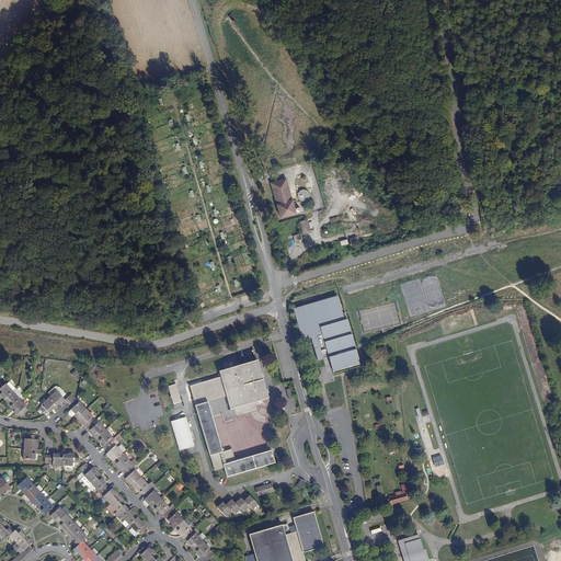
[(281,217),(296,214),(286,179),(271,183),(281,217)]
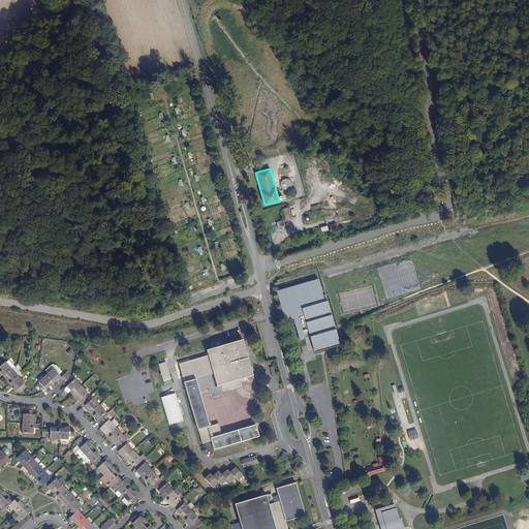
[(291,186),(291,185),(291,184),(291,183),(291,182),(290,180),(288,179),(287,179),(286,179),(284,179),(282,181),(281,182),(281,185),(281,186),(282,187),(283,188),(285,189),(287,190),(289,189),(290,188),(291,186)]
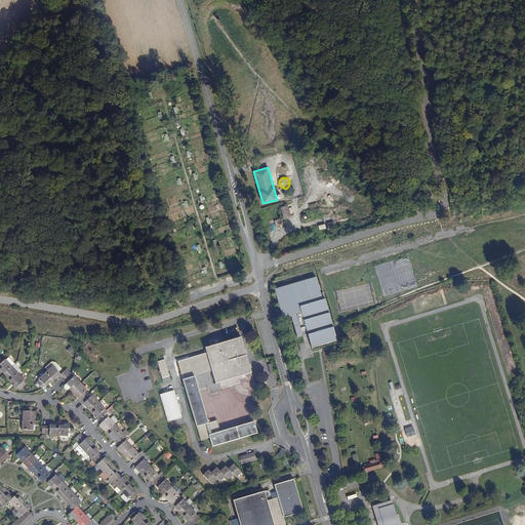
[(284,218),(290,216),(287,205),(281,207),(284,218)]
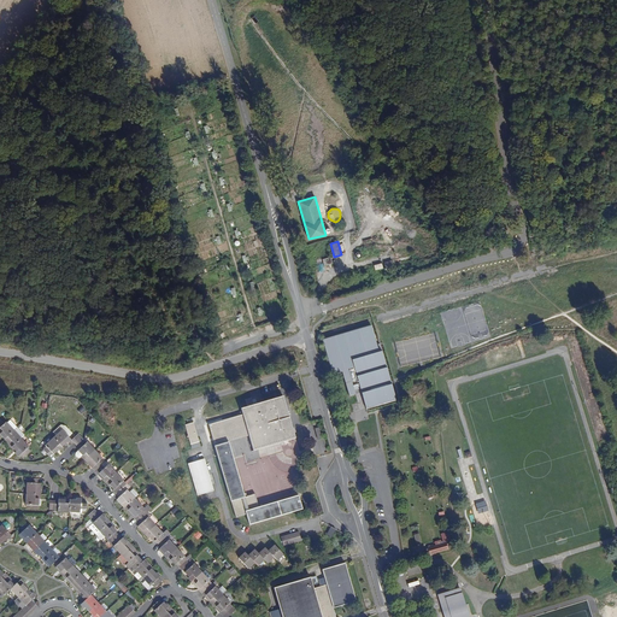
[(387,271),(394,269),(393,260),(385,263),(387,271)]
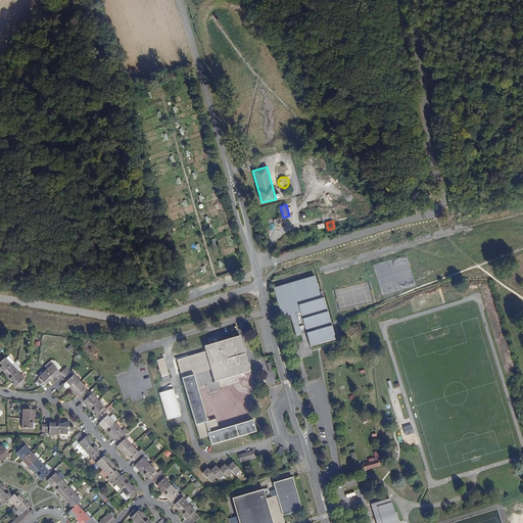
[(305,330),(311,346),(336,339),(324,296),(321,297),(315,276),(274,288),(282,318),(291,315),(296,336),(301,334),(300,331),(299,328),(304,326),(305,330)]
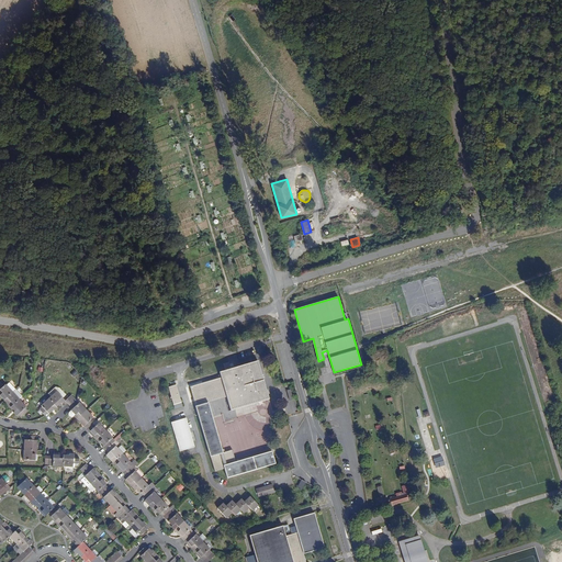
[(209,402),(227,397),(231,411),(269,400),(258,361),(232,369),(229,362),(224,363),(226,371),(220,372),(222,378),(190,386),(215,472),(225,469),(227,479),(276,464),(272,451),(236,462),(233,450),(224,453),(209,402)]
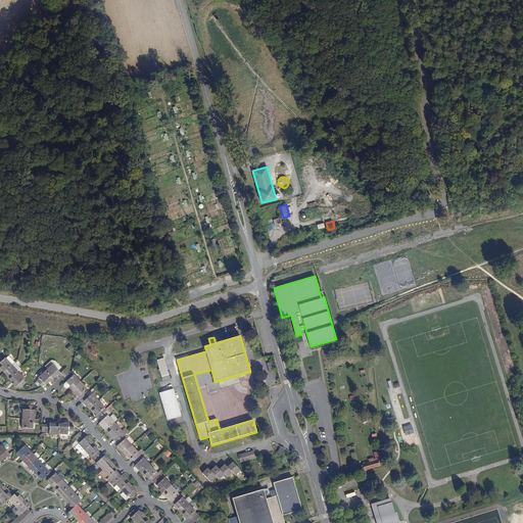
[(4,372),(12,365),(6,358),(4,360),(1,355),(0,355),(0,368),(1,368),(1,369),(4,372)]
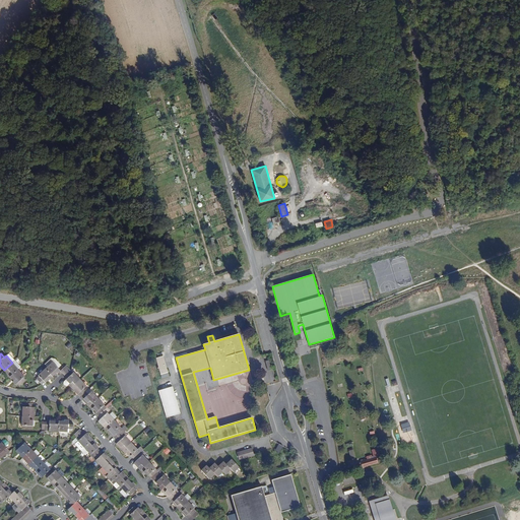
[(12,363),(15,361),(9,353),(6,355),(12,363)]
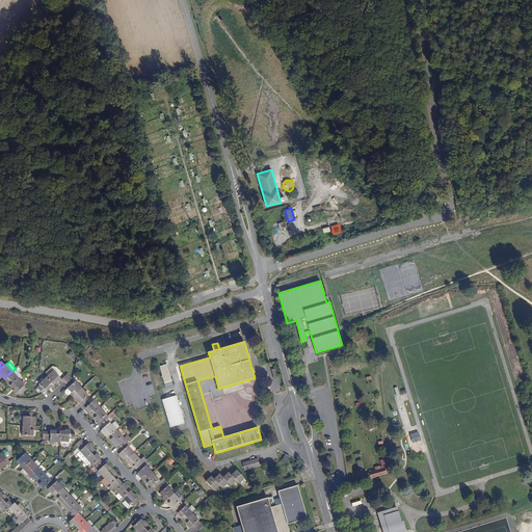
[(165,387),(174,384),(167,365),(160,367),(162,376),(161,377),(162,379),(163,378),(165,387)]
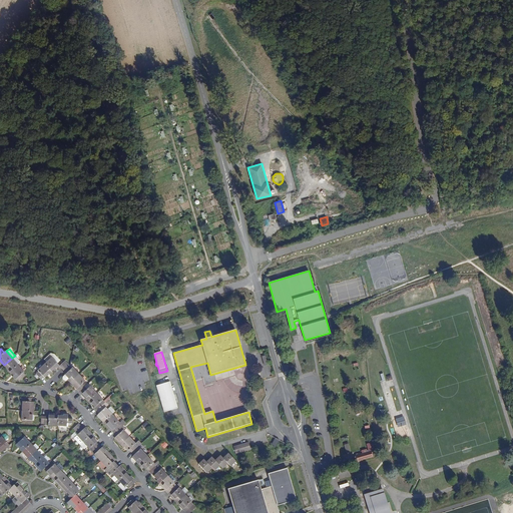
[(56,370),(60,367),(57,364),(60,361),(56,355),(50,355),(45,360),(47,363),(45,365),(52,372),(56,369),(56,370)]
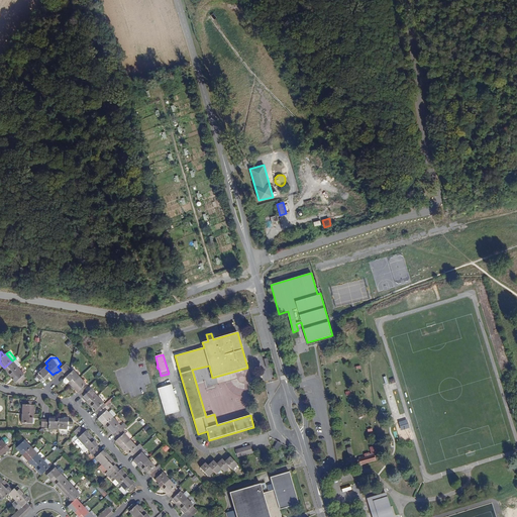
[(10,375),(18,368),(12,360),(4,368),(7,372),(6,373),(9,376),(10,375)]
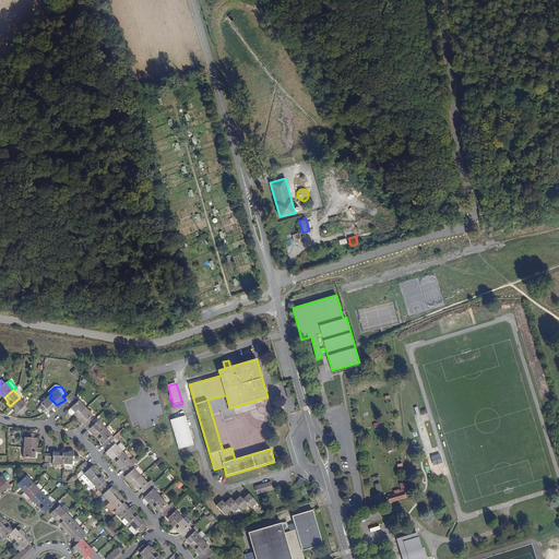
[(68,402),(70,404),(75,399),(72,394),(66,400),(68,402)]
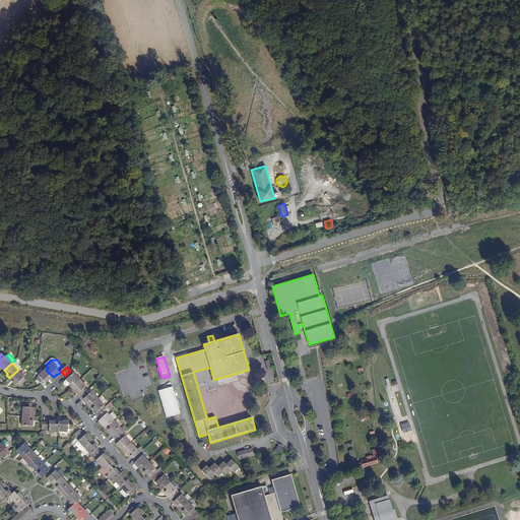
[(24,378),(18,370),(10,377),(13,381),(12,382),(15,385),(24,378)]
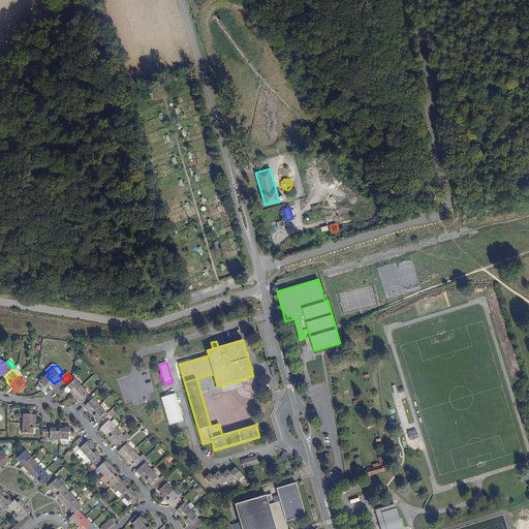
[(54,383),(47,376),(39,382),(40,383),(37,385),(42,392),(45,390),(47,391),(51,386),(52,387),(55,384),(54,383)]
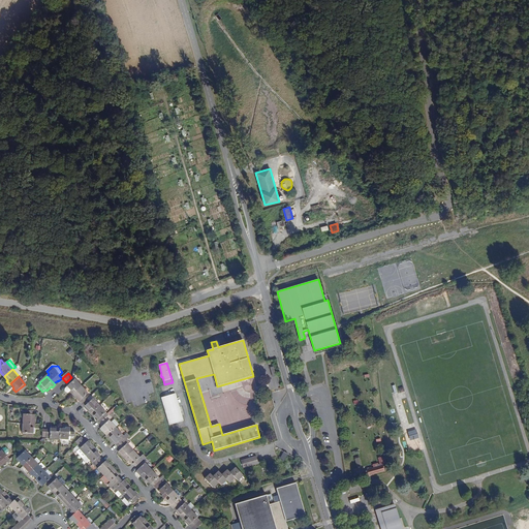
[(68,385),(67,386),(71,391),(70,392),(73,395),(82,386),(75,379),(74,380),(71,377),(66,382),(68,385)]
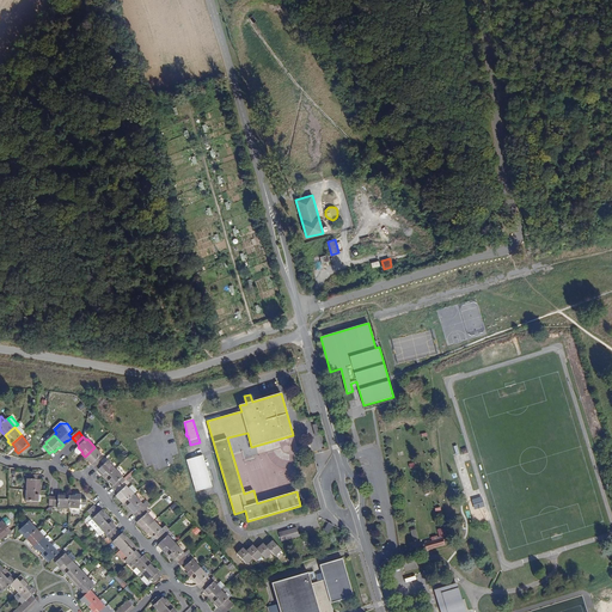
[(95,447),(85,457),(87,460),(89,459),(92,463),(92,464),(95,467),(102,461),(98,458),(102,454),(95,447)]
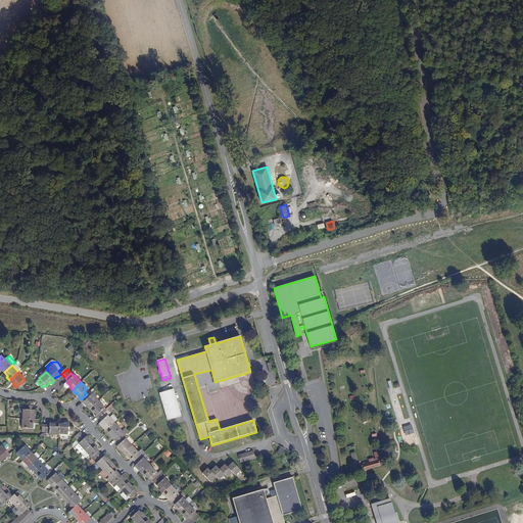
[(163,408),(178,403),(174,389),(159,393),(163,408)]
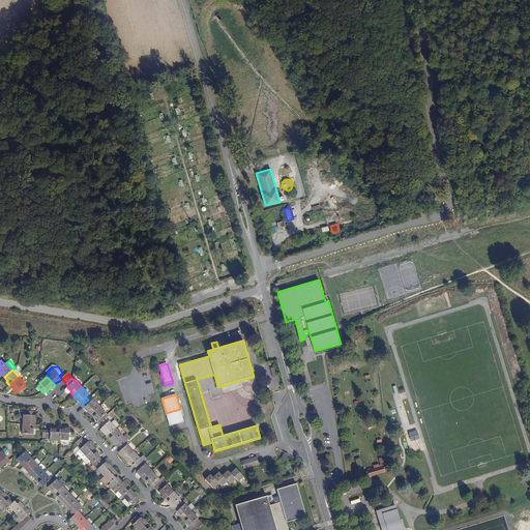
[(90,403),(88,400),(82,405),(85,408),(86,407),(89,411),(88,412),(91,415),(100,407),(94,400),(90,403)]
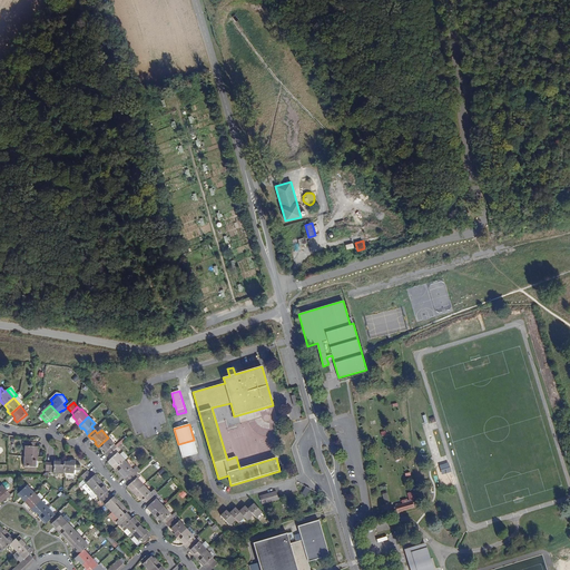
[(108,457),(117,448),(108,438),(98,446),(100,449),(101,449),(106,452),(105,453),(108,457)]
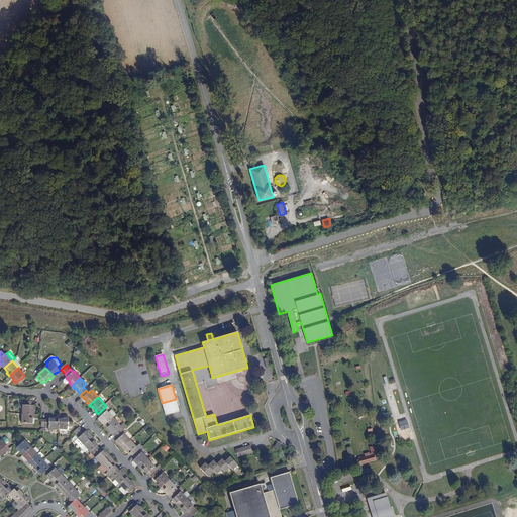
[(31,405),(31,402),(24,401),(24,405),(23,405),(22,414),(34,415),(34,411),(33,411),(33,406),(31,405)]
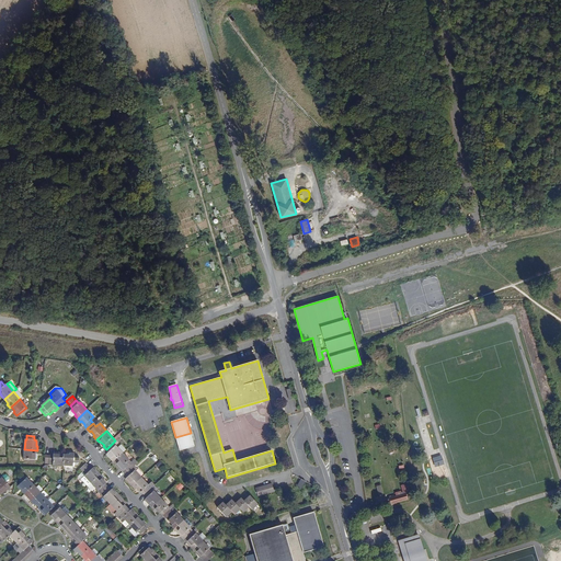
[(116,446),(118,444),(115,441),(106,449),(109,453),(107,453),(112,457),(111,458),(114,461),(123,454),(117,447),(116,446)]
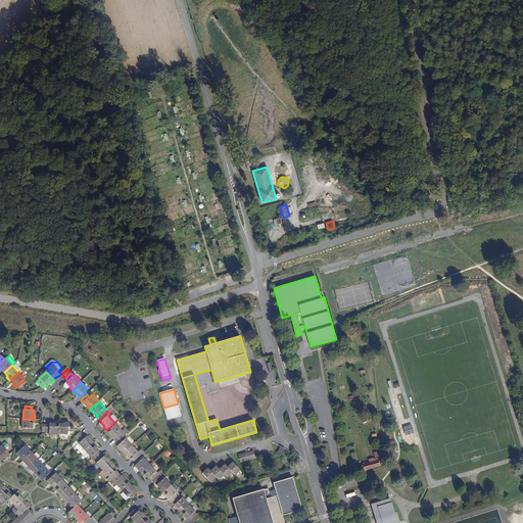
[(35,420),(22,419),(22,429),(33,429),(34,423),(35,423),(35,420)]
